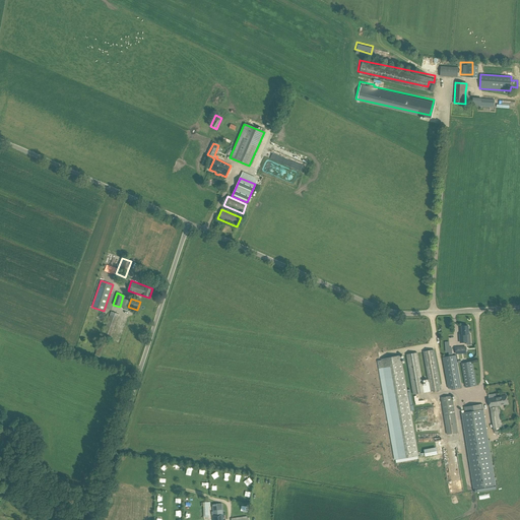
[(111,312),(102,337),(102,338),(107,339),(110,340),(119,314),(111,312)]
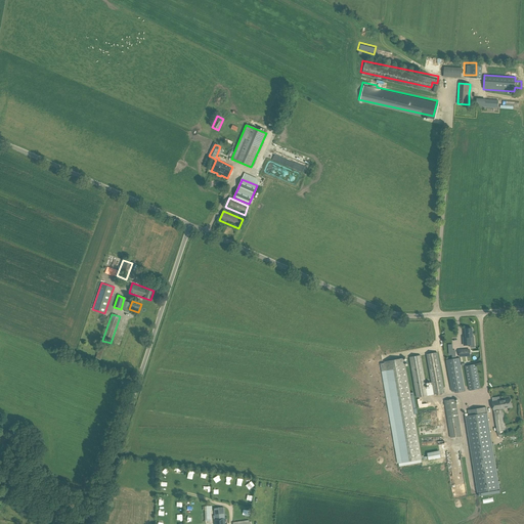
[(466,337),(464,337),(464,345),(471,345),(470,341),(474,341),(474,337),(472,337),(472,329),(465,329),(466,337)]
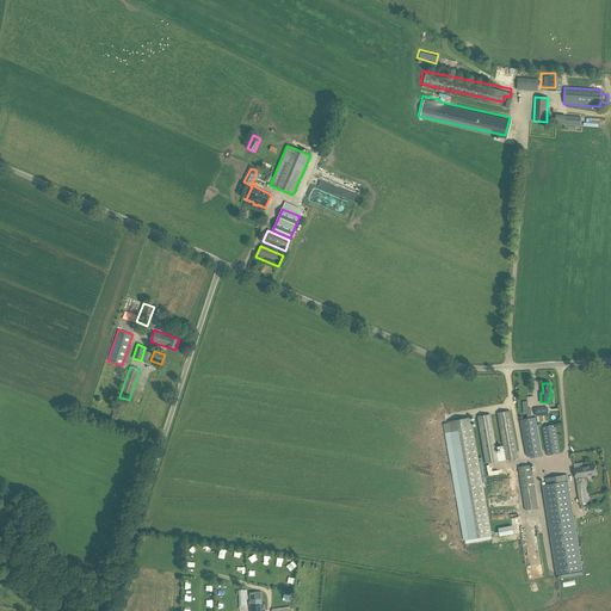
[(119,396),(111,419),(117,421),(125,399),(119,397),(119,396)]
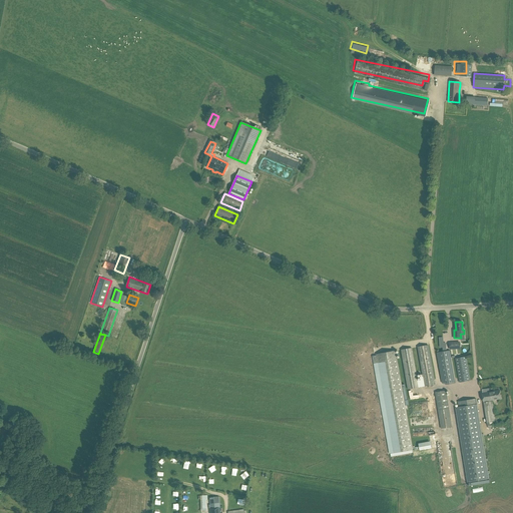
[(429,346),(418,348),(425,387),(435,385),(429,346)]
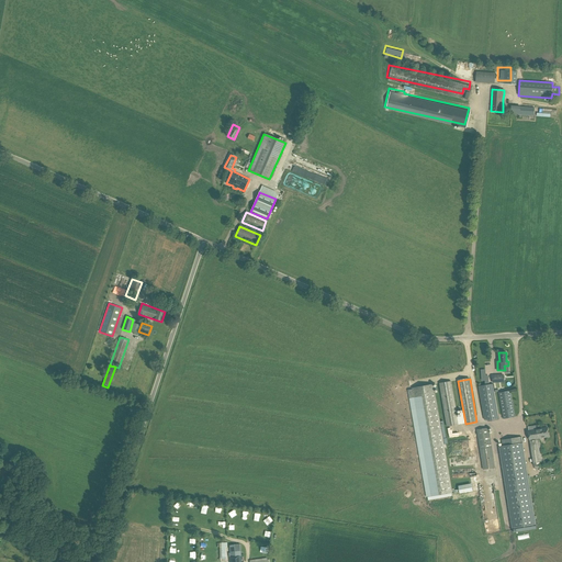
[(451,382),(440,383),(447,427),(459,425),(451,382)]
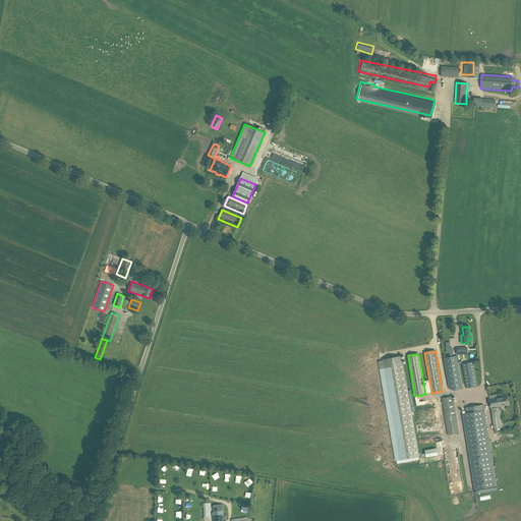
[(401,356),(383,359),(401,460),(419,457),(401,356)]
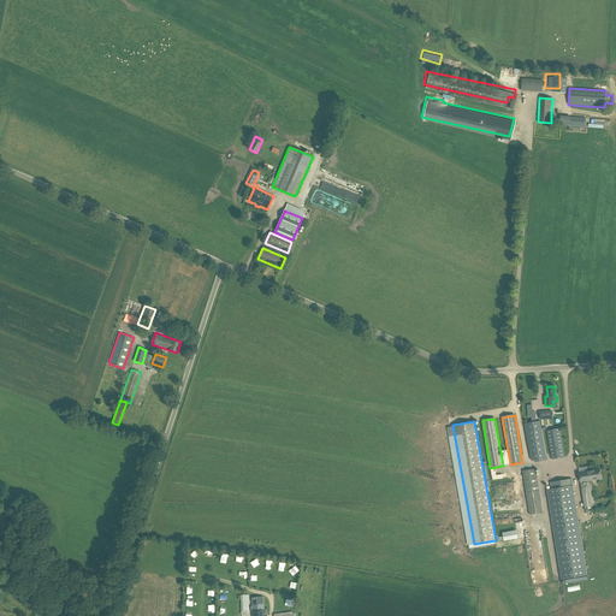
[(540,421),(525,424),(531,460),(534,460),(535,462),(546,460),(540,421)]
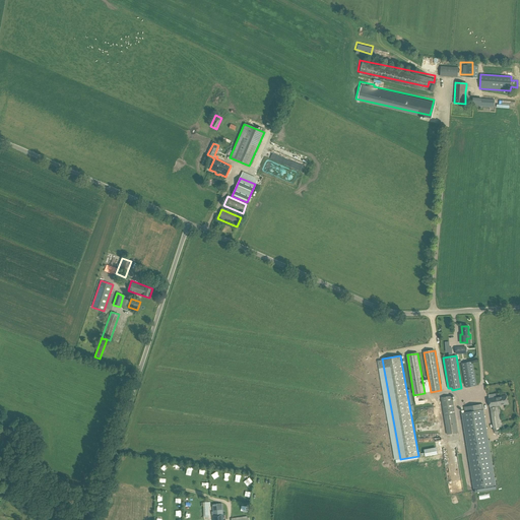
[(472,362),(461,364),(466,387),(476,386),(472,362)]
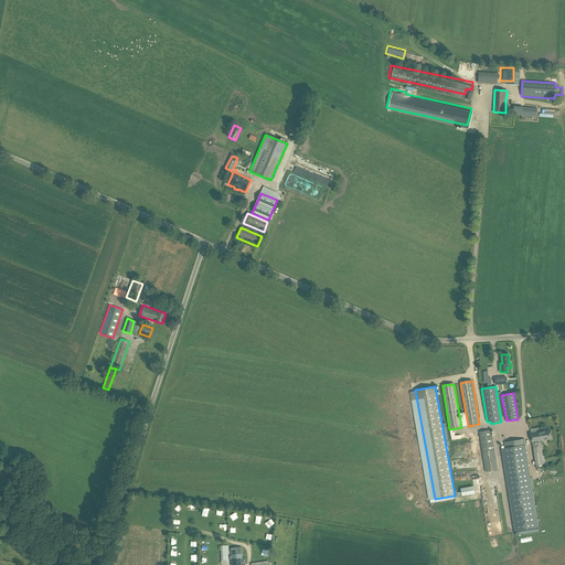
[(550,429),(531,433),(532,443),(552,439),(550,429)]
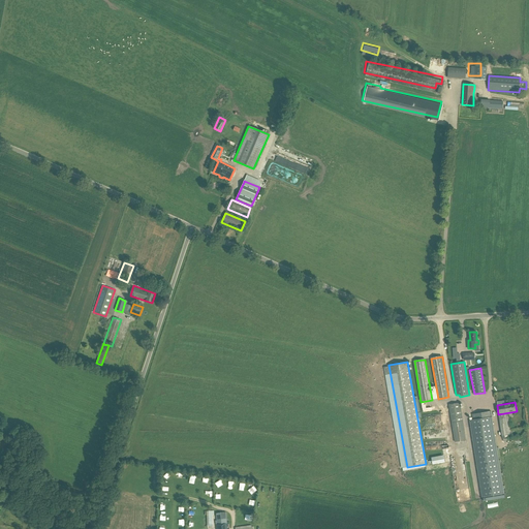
[(460,403),(449,405),(455,442),(466,440),(460,403)]
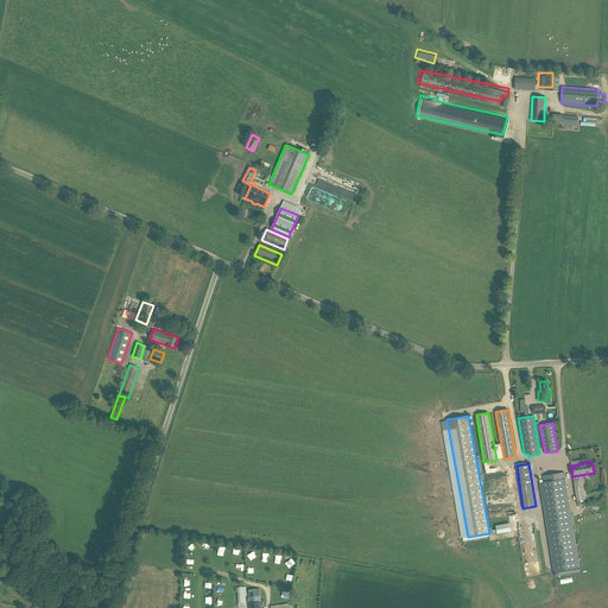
[(544,482),(540,483),(555,571),(581,568),(564,473),(543,476),(544,482)]
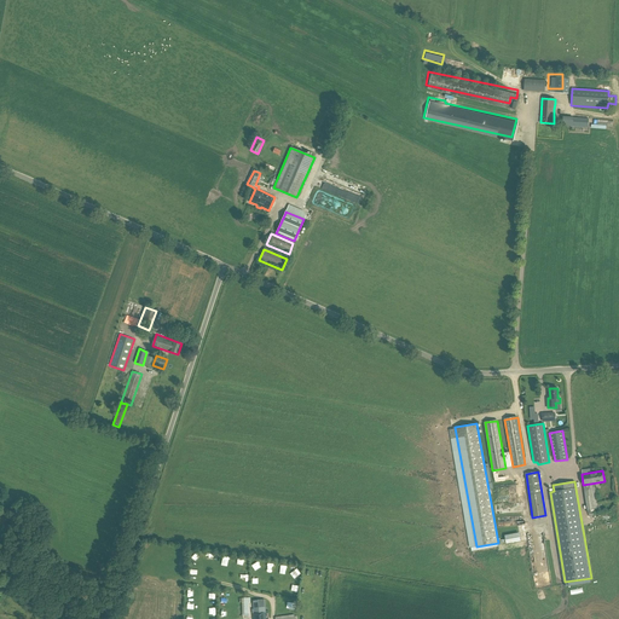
[(594,484),(583,486),(588,513),(589,513),(596,512),(599,512),(594,484)]
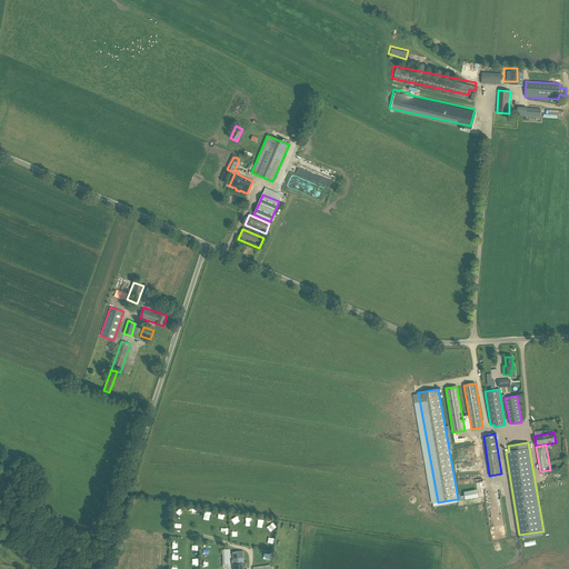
[(25,471),(18,485),(20,486),(28,472),(25,471)]
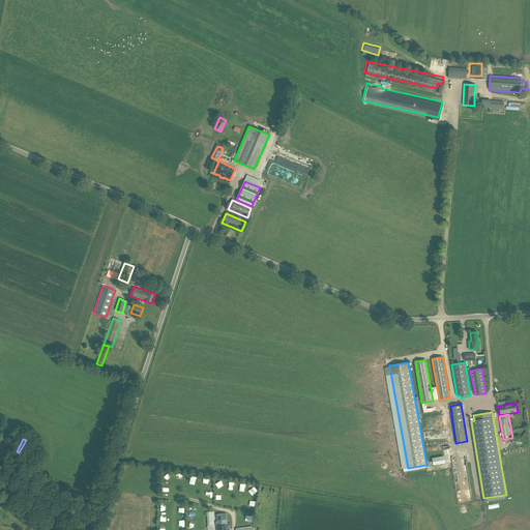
[(468,486),(455,487),(457,498),(469,497),(468,486)]
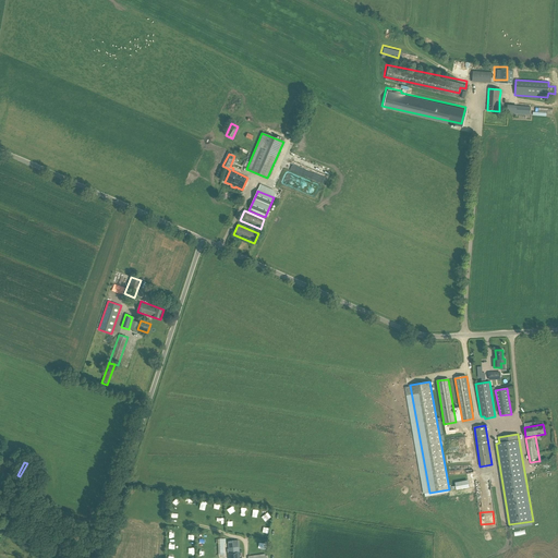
[(1,529),(0,530),(0,533),(11,538),(13,534),(1,529)]
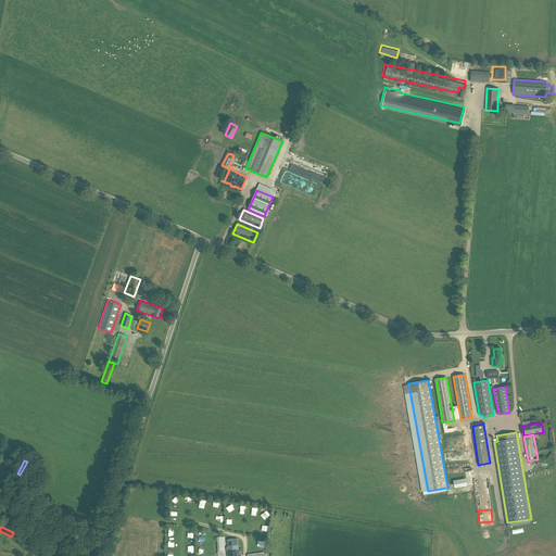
[(227,546),(226,546),(227,552),(227,555),(239,555),(239,551),(237,538),(227,539),(227,546)]
